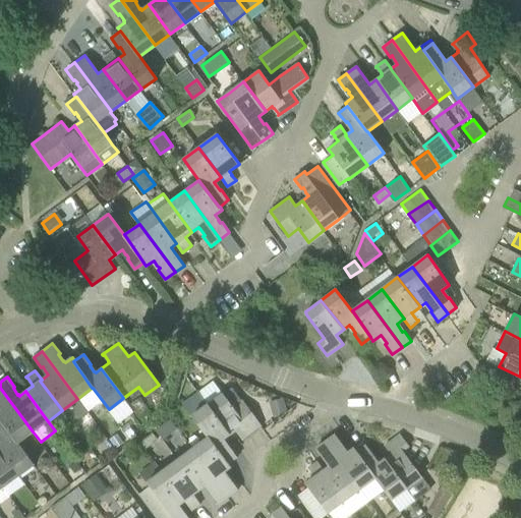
[(33,432),(0,388),(0,404),(2,408),(0,409),(0,418),(18,443),(33,432)]
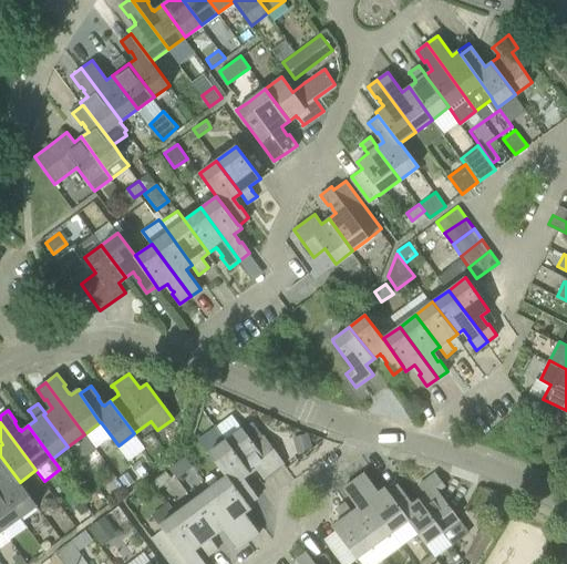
[(264,478),(285,461),(265,434),(254,442),(243,428),(225,441),(249,472),(257,468),(258,469),(264,475),(263,477),(264,478)]
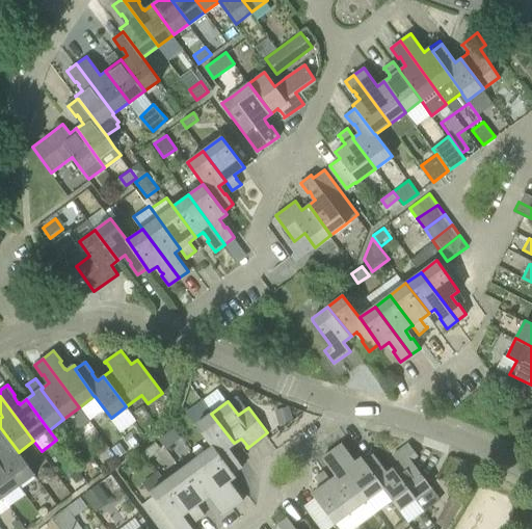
[(294,419),(290,404),(275,410),(280,423),(294,419)]
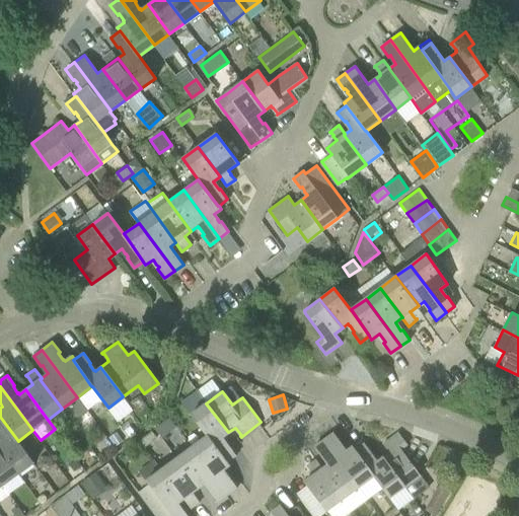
[(222,437),(228,432),(206,403),(192,415),(207,436),(226,461),(227,461),(236,454),(229,444),(227,445),(225,442),(222,437)]
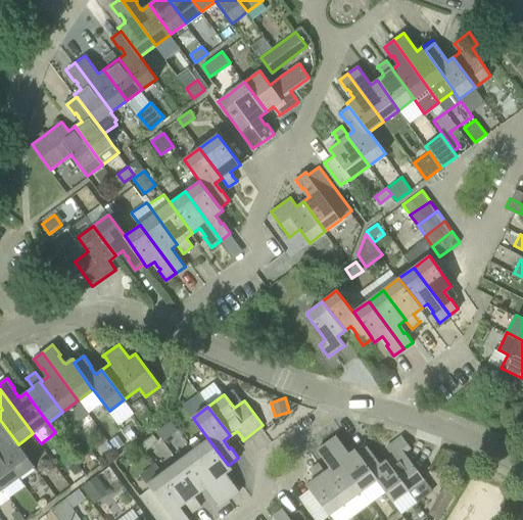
[(0,420),(0,436),(0,437),(3,442),(0,444),(0,452),(19,477),(34,466),(18,444),(0,420)]
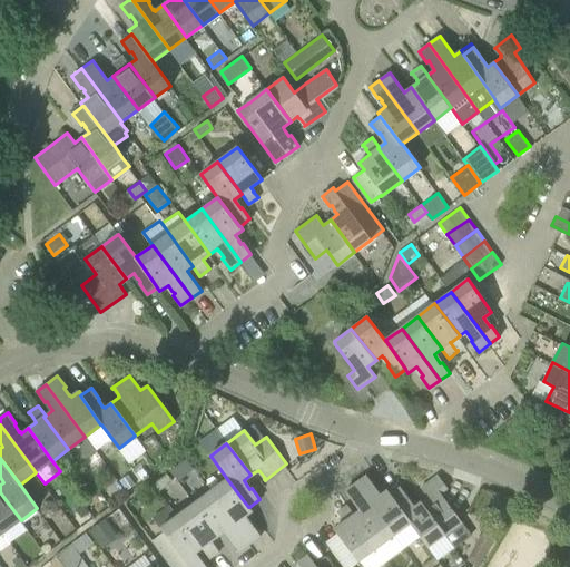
[(149,476),(143,467),(136,471),(143,480),(149,476)]
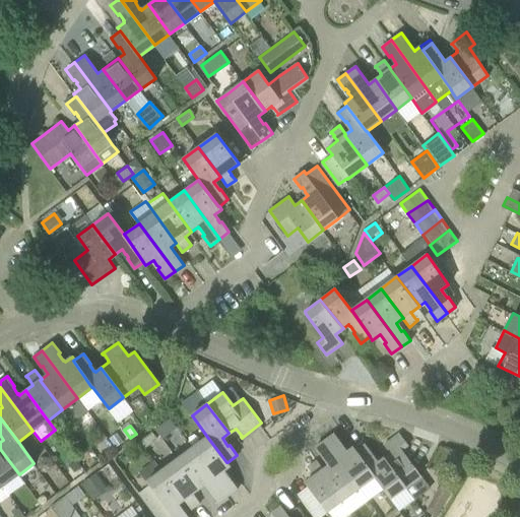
[(146,447),(158,438),(152,431),(140,439),(146,447)]
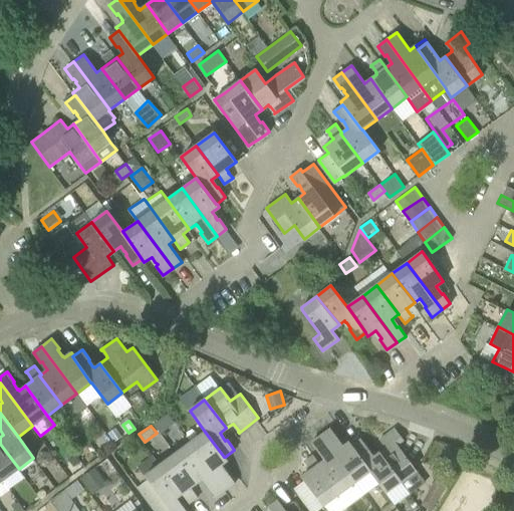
[(114,442),(122,436),(115,427),(107,432),(114,442)]
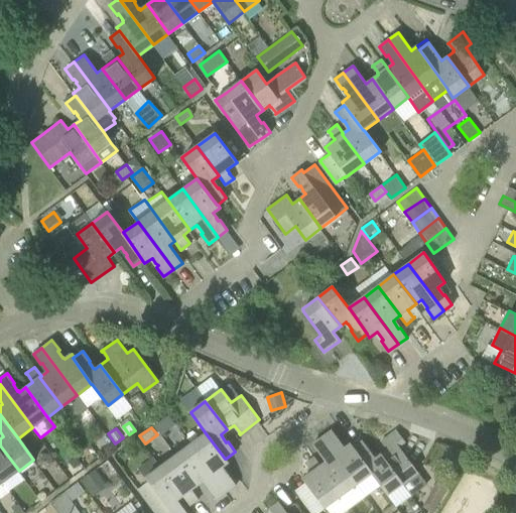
[(332,429),(323,436),(356,483),(365,495),(380,484),(353,446),(354,446),(351,442),(344,447),(339,440),(339,441),(338,440),(339,439),(332,429)]
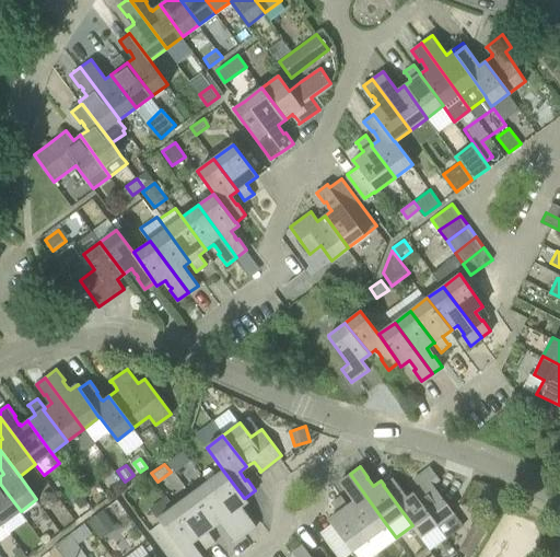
[(413,478),(420,488),(413,492),(436,525),(446,538),(463,525),(433,483),(440,478),(430,466),(413,478)]
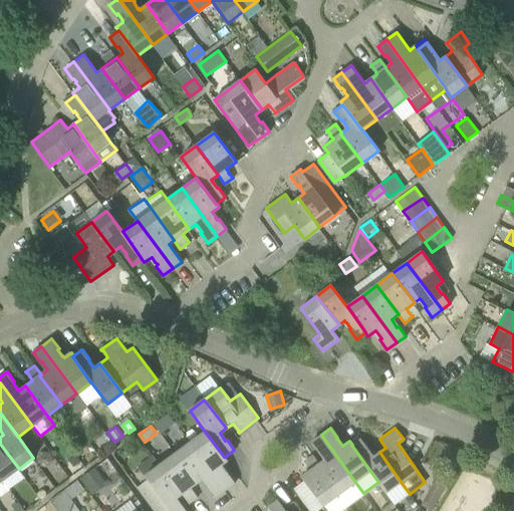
[(191,443),(226,489),(235,482),(227,473),(226,474),(223,470),(224,470),(221,465),(228,460),(225,457),(224,457),(205,432),(191,443)]
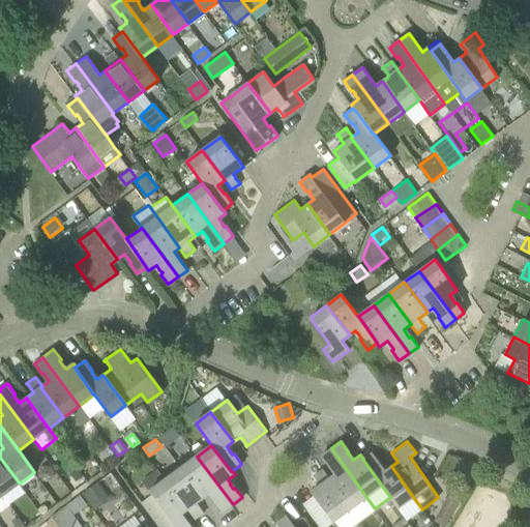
[(351,507),(365,496),(331,448),(322,456),(329,466),(330,464),(336,472),(330,477),(351,507)]
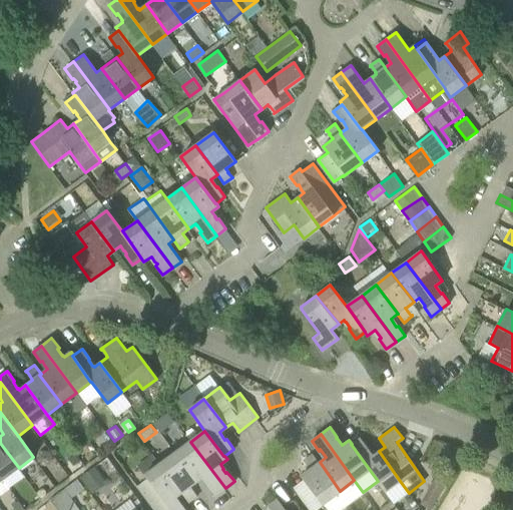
[(379,451),(373,456),(368,449),(367,449),(366,448),(368,447),(361,437),(352,444),(351,444),(378,481),(386,492),(400,481),(379,451)]
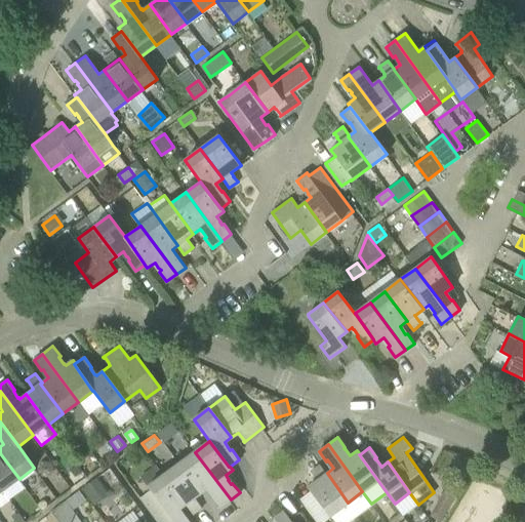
[(231,499),(195,452),(179,464),(201,492),(208,488),(209,489),(210,489),(214,495),(213,496),(220,507),(231,499)]
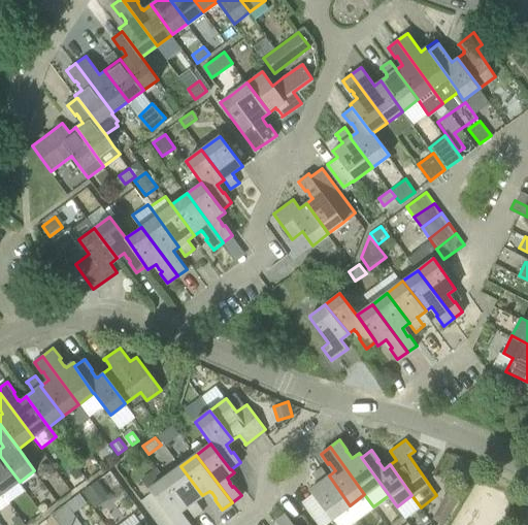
[(0,487),(4,493),(9,499),(25,488),(20,482),(0,456),(0,487)]
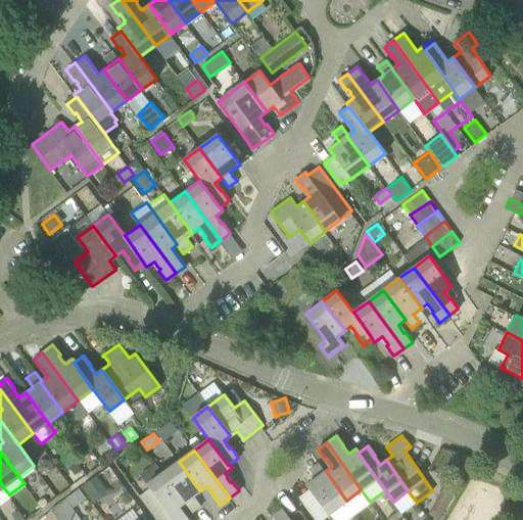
[(186,502),(185,503),(192,511),(201,505),(200,504),(199,505),(197,501),(194,495),(200,490),(179,462),(162,473),(186,502)]
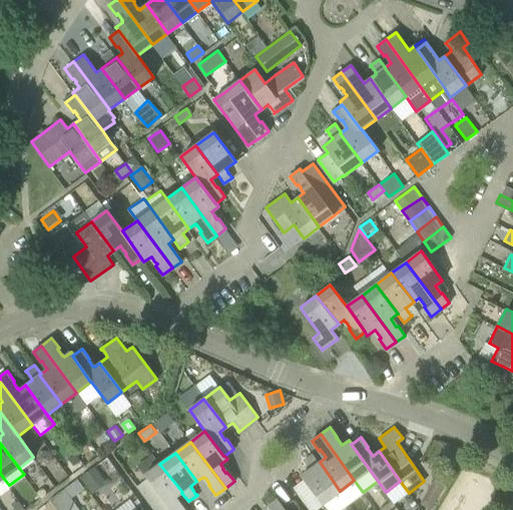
[(311,469),(301,476),(322,504),(340,491),(320,462),(313,453),(304,460),(305,461),(306,460),(308,463),(307,464),(311,469)]
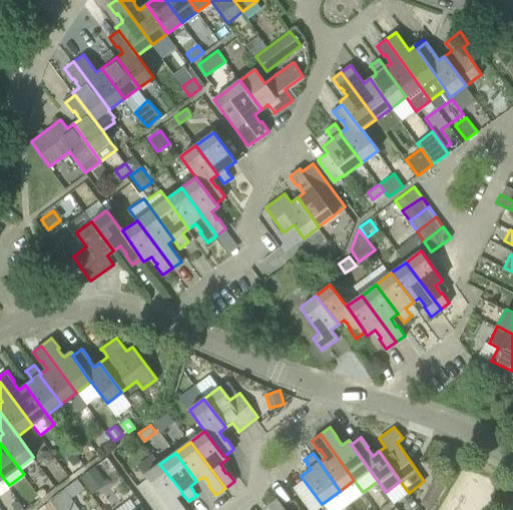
[(70,476),(80,468),(73,458),(62,466),(70,476)]
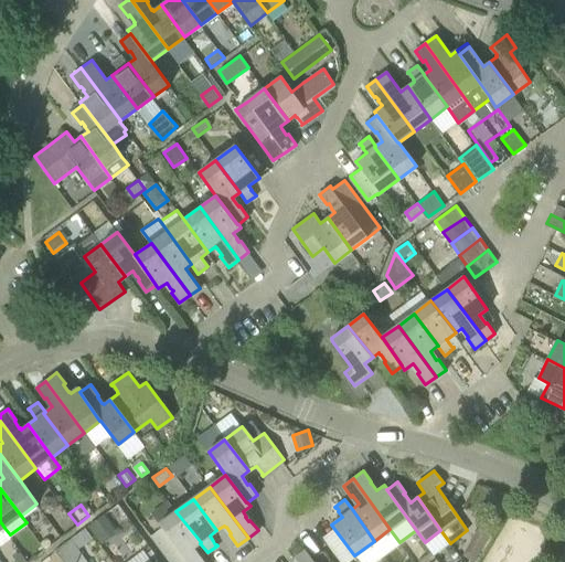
[(162,527),(151,536),(171,561),(205,561),(201,555),(199,557),(196,553),(198,553),(193,548),(200,543),(201,542),(176,511),(160,522),(162,527)]
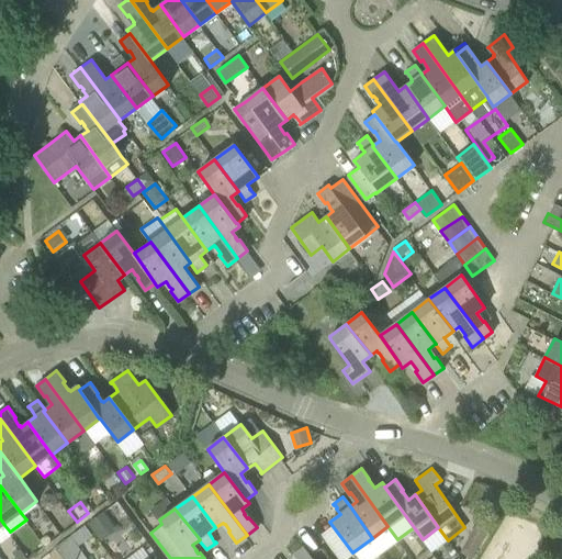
[(103,511),(88,522),(102,540),(117,529),(103,511)]
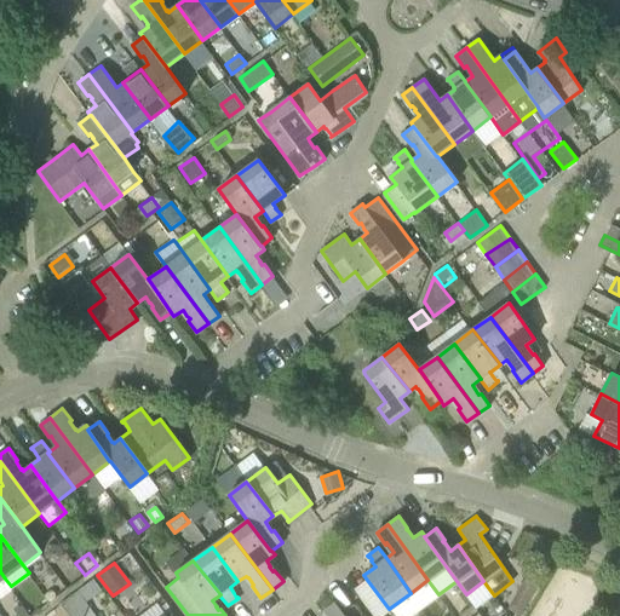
[(520,615),(540,582),(527,575),(507,606),(520,615)]
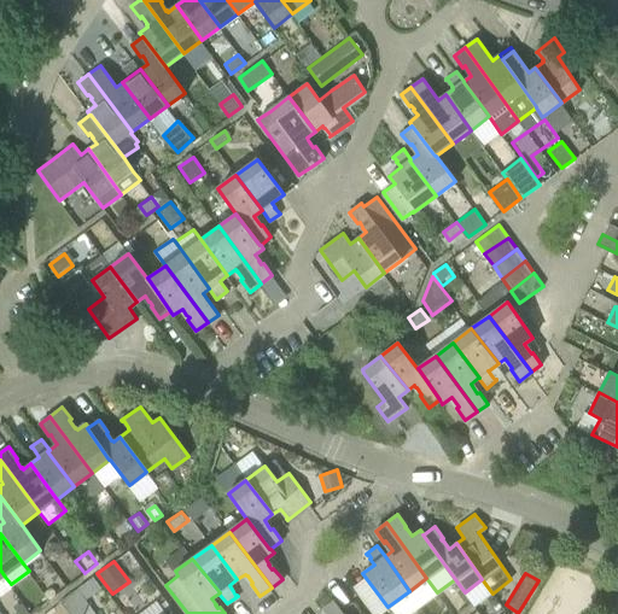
[(47,600),(40,590),(23,602),(30,613),(47,600)]
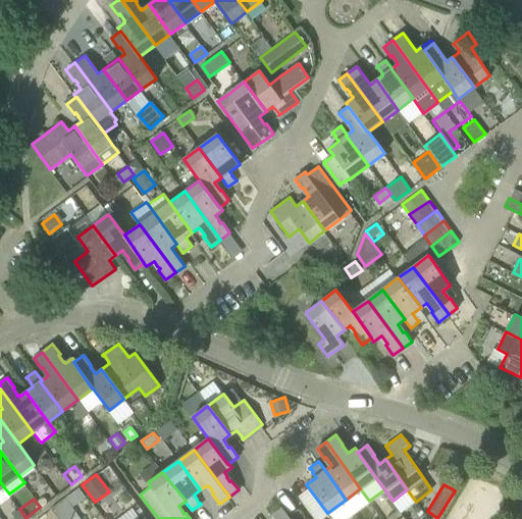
[(135,510),(141,518),(143,518),(148,516),(140,506),(135,510)]
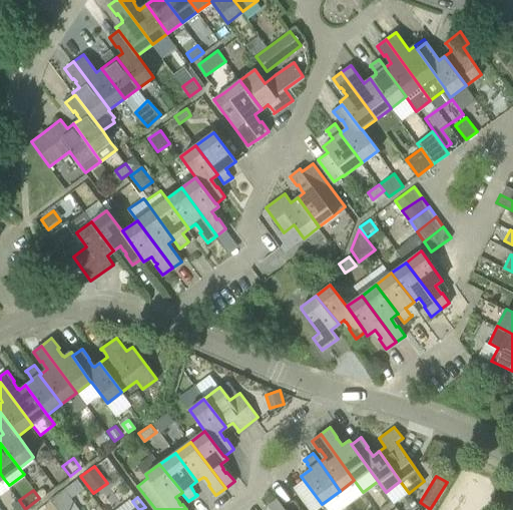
[(146,509),(145,507),(140,509),(138,509),(132,501),(129,498),(113,509),(146,509)]
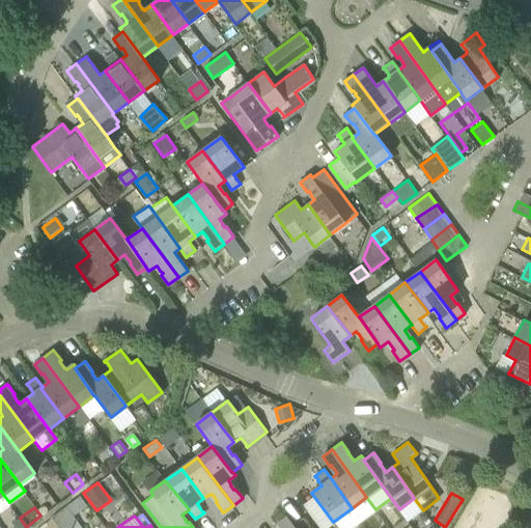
[(296,527),(287,516),(277,523),(280,527),(296,527)]
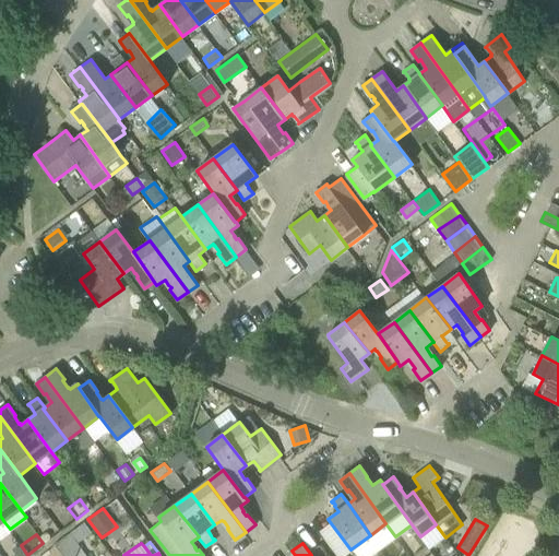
[(24,555),(27,555),(21,545),(20,544),(13,549),(19,555),(24,555)]
